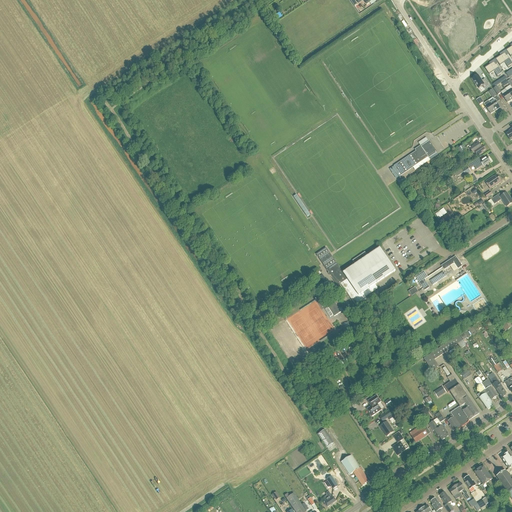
[(502,55),(496,60),(500,66),(500,65),(504,62),(508,69),(511,66),(511,62),(507,56),(506,56),(504,52),(502,54),(502,55)]
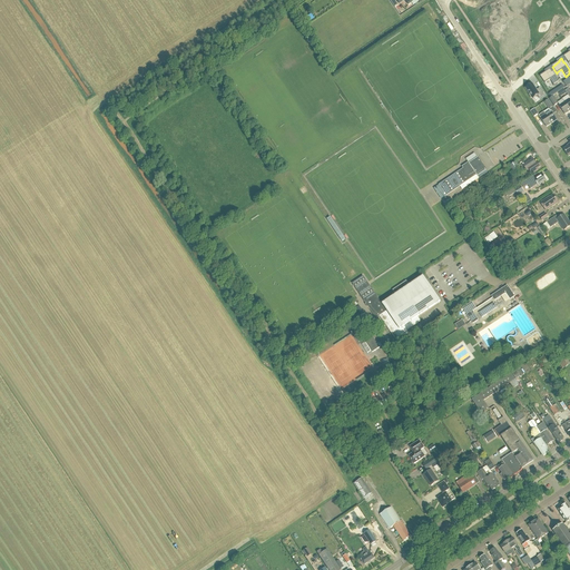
[(548,71),(540,77),(544,84),(546,84),(544,82),(550,79),(554,87),(560,82),(553,72),(552,72),(549,68),(547,70),(548,71)]
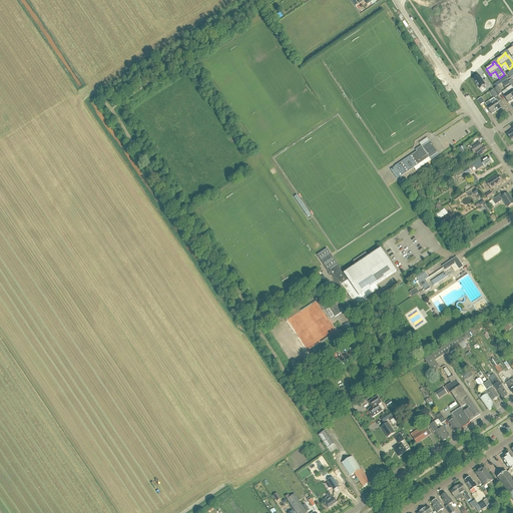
[(479,88),(479,89),(484,87),(485,89),(490,86),(486,80),(483,82),(479,75),(473,80),(477,85),(476,86),(478,89),(479,88)]
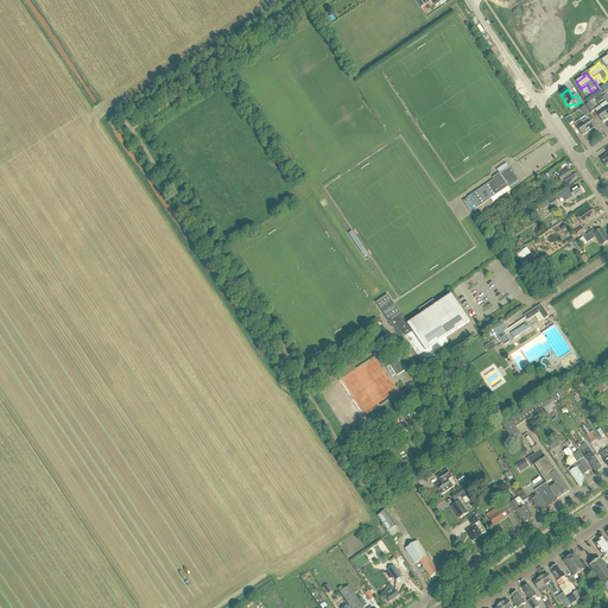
[(602,122),(607,119),(607,118),(602,109),(596,113),(602,122)]
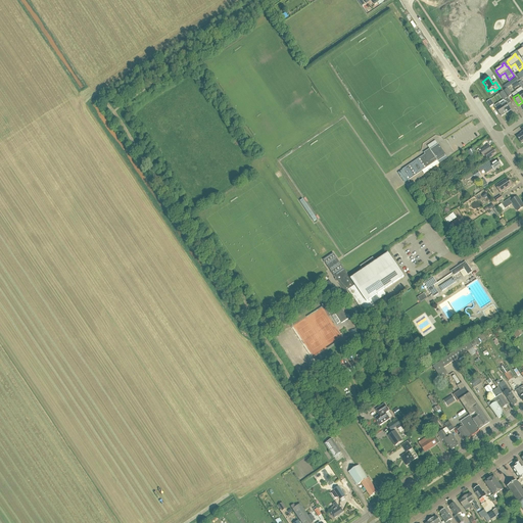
[(501,105),(507,113),(511,110),(506,102),(501,105)]
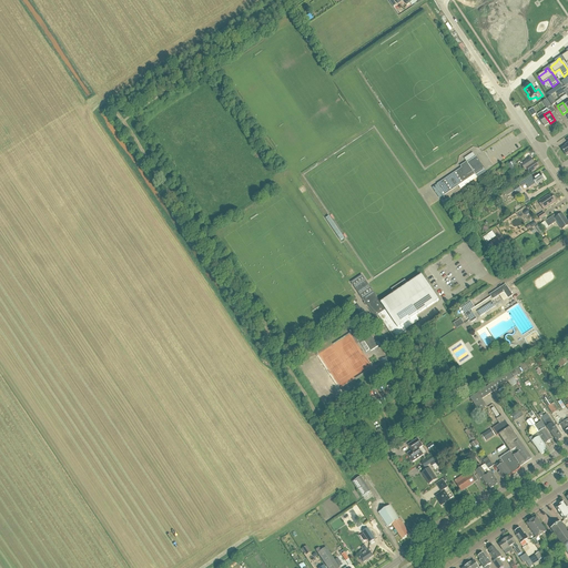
[(550,123),(544,114),(543,112),(537,115),(545,127),(550,123)]
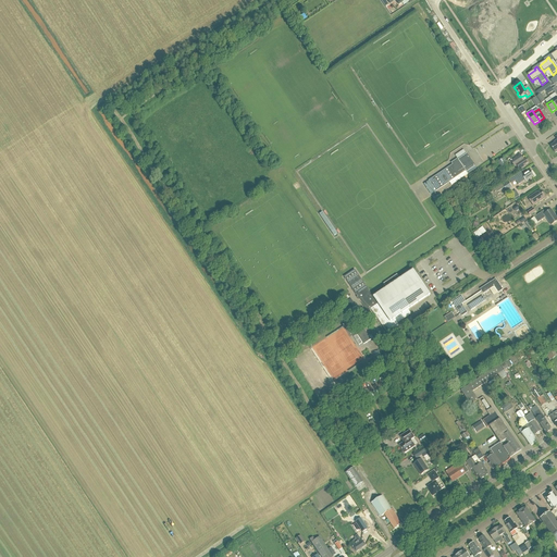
[(475,168),(475,166),(467,155),(453,164),(452,163),(453,165),(429,182),(436,192),(449,183),(466,172),(467,173),(475,168)]
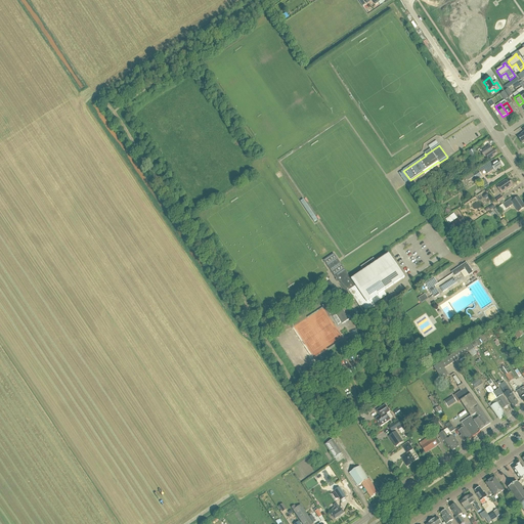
[(492,150),(489,146),(481,153),(484,158),(486,156),(488,160),(494,157),(494,156),(497,154),(495,149),(492,150)]
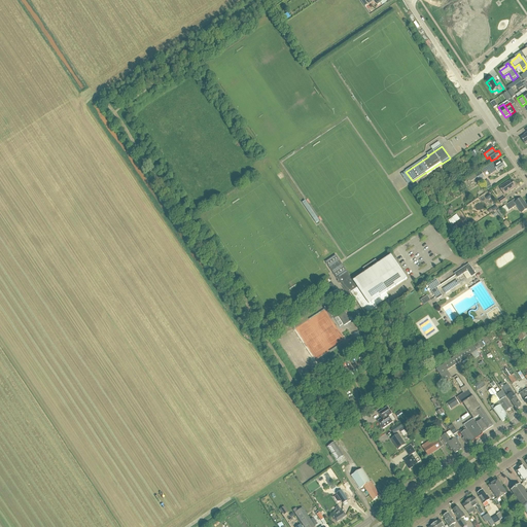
[(477,163),(483,159),(477,150),(471,153),(477,163)]
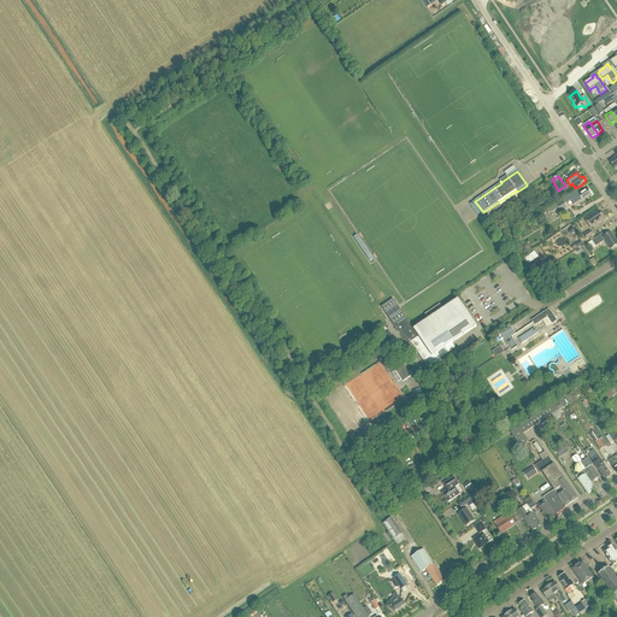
[(516,191),(498,203),(500,205),(528,187),(527,186),(517,192),(516,191)]
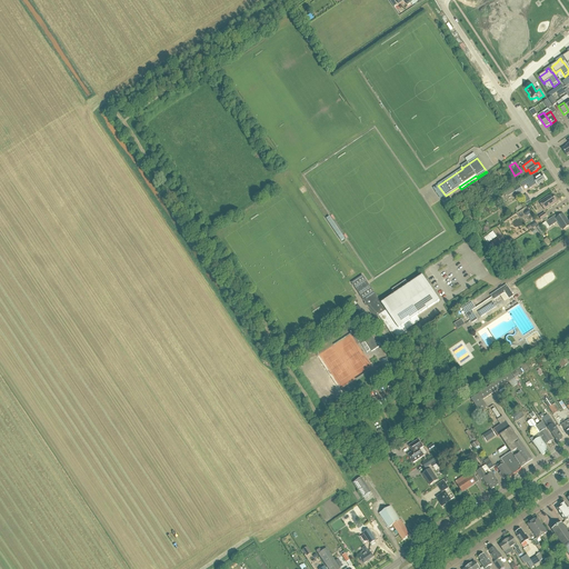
[(545,180),(541,175),(538,178),(538,177),(533,180),(532,178),(526,182),(525,181),(520,185),(522,188),(527,186),(529,189),(537,183),(538,186),(541,183),(541,182),(545,180)]
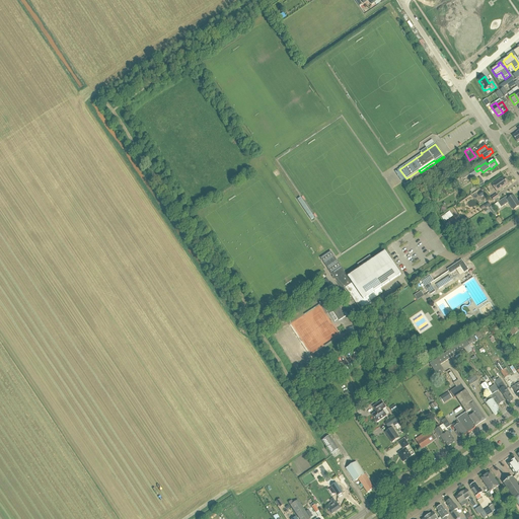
[(472,177),(477,174),(474,168),(469,172),(472,177)]
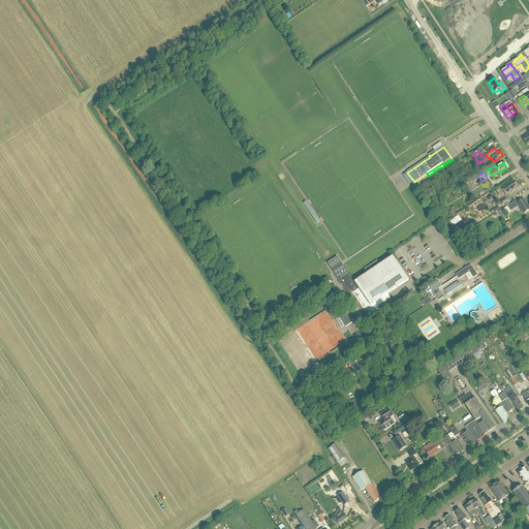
[(518,188),(514,182),(510,184),(509,184),(502,189),(506,196),(518,188)]
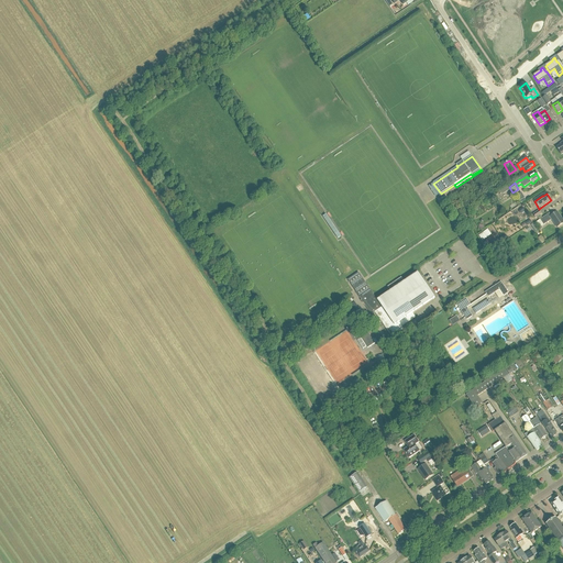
[(540,220),(543,225),(552,220),(558,228),(562,223),(562,221),(558,212),(551,217),(550,213),(540,220)]
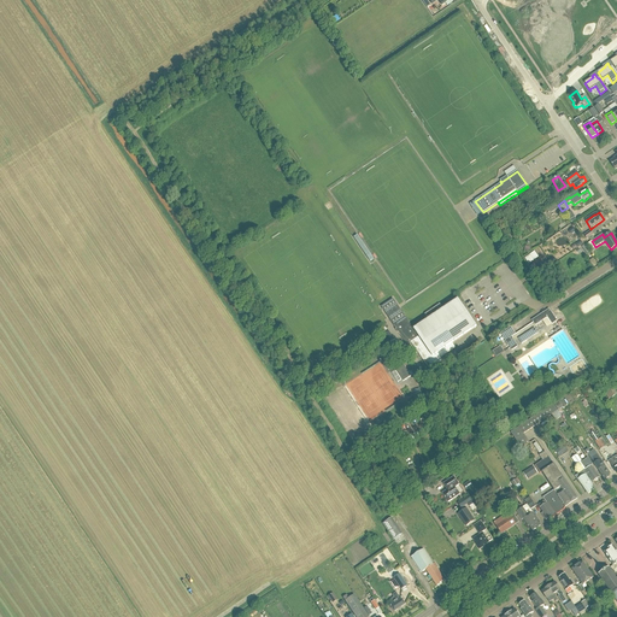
[(528,264),(538,257),(534,251),(524,258),(528,264)]
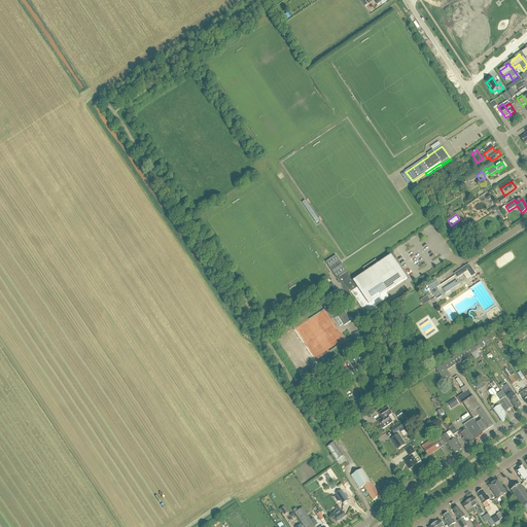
[(464,224),(461,220),(454,225),(457,230),(464,224)]
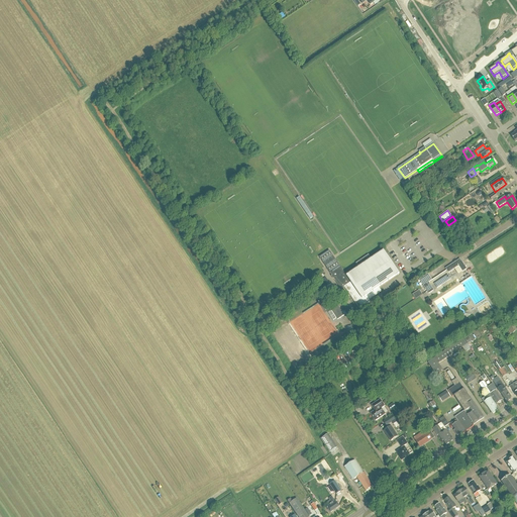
[(346,276),(329,250),(319,257),(341,289),(344,287),(360,310),(371,303),(370,300),(382,292),(379,288),(400,274),(384,250),(372,260),(369,255),(356,264),(358,268),(346,276)]
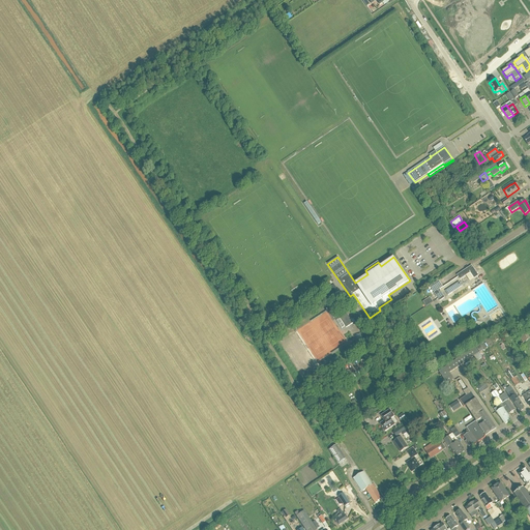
[(478,275),(472,265),(458,275),(460,280),(470,273),(474,278),(478,275)]
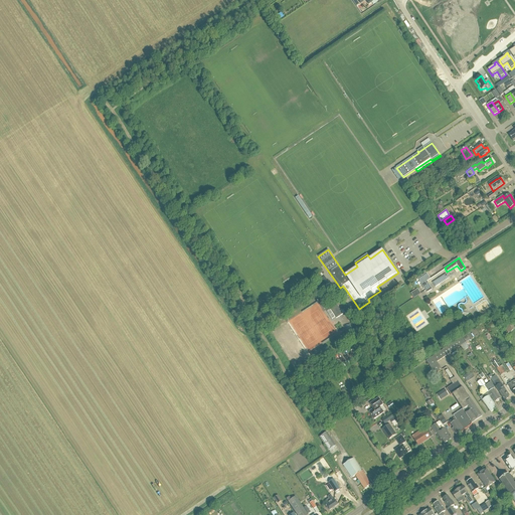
[(427,293),(433,290),(427,282),(431,280),(426,273),(422,276),(417,279),(427,293)]
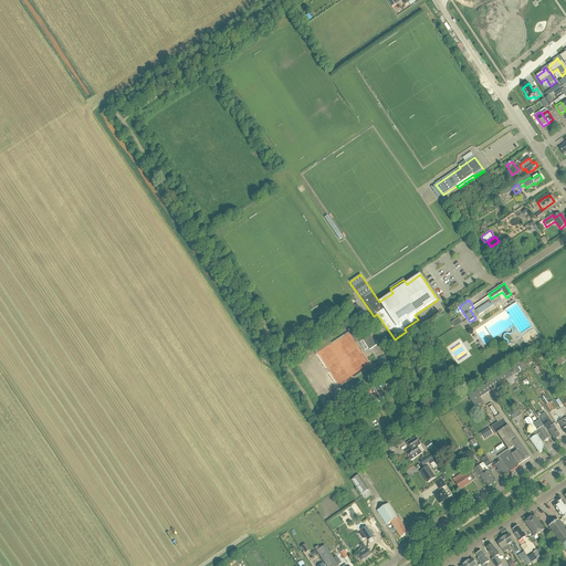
[(479,315),(494,305),(491,301),(475,311),(479,315)]
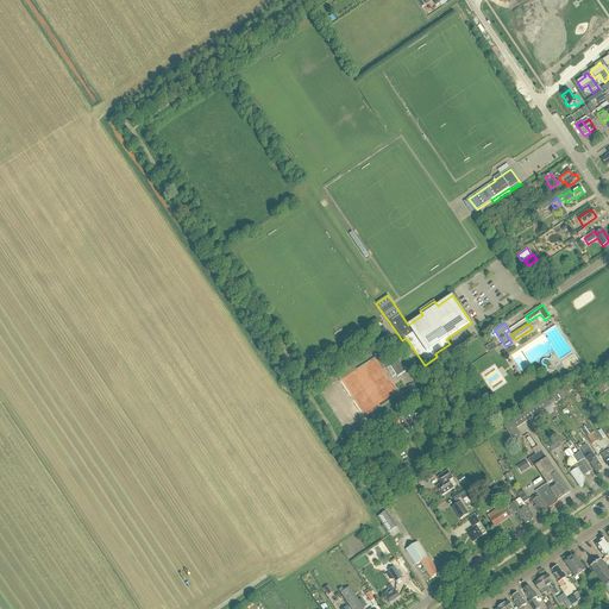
[(383,339),(389,336),(383,327),(378,331),(383,339)]
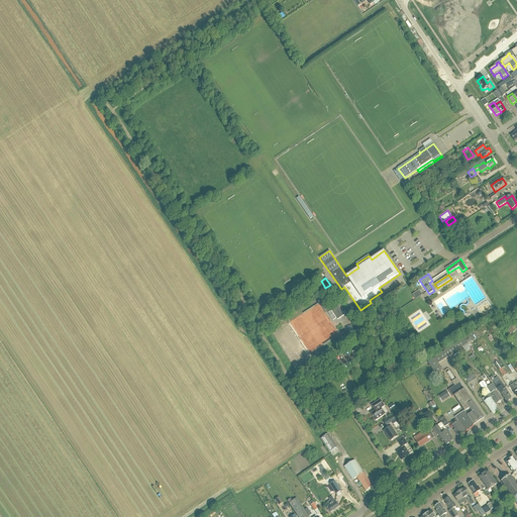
[(416,300),(422,295),(419,290),(413,295),(416,300)]
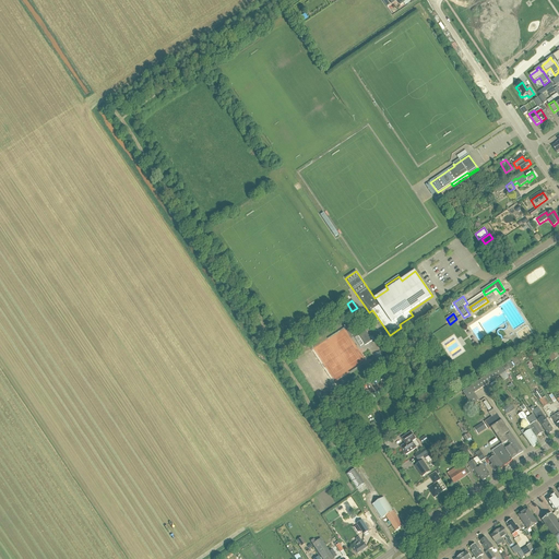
[(365,346),(372,342),(366,331),(358,336),(365,346)]
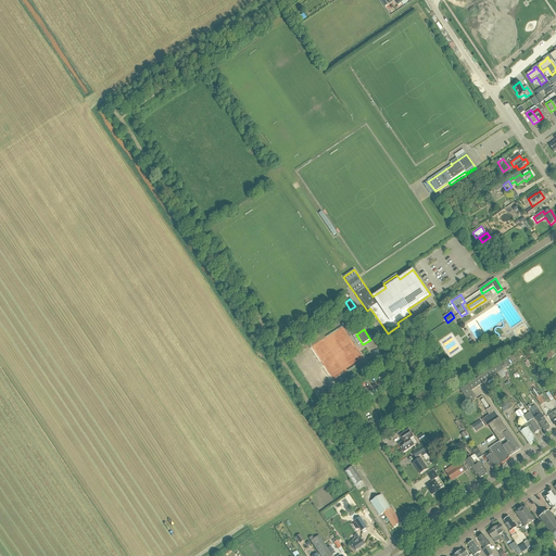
[(470,404),(478,400),(471,391),(503,370),(498,364),(460,390),(470,404)]
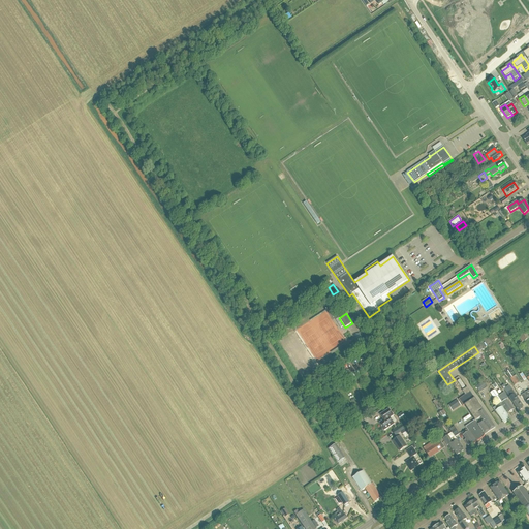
[(516,379),(515,377),(510,370),(506,373),(515,385),(519,383),(520,382),(518,378),(516,379)]
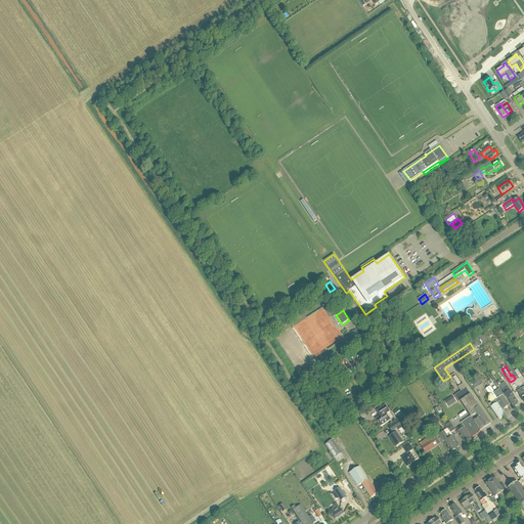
[(476,389),(483,383),(479,378),(472,383),(476,389)]
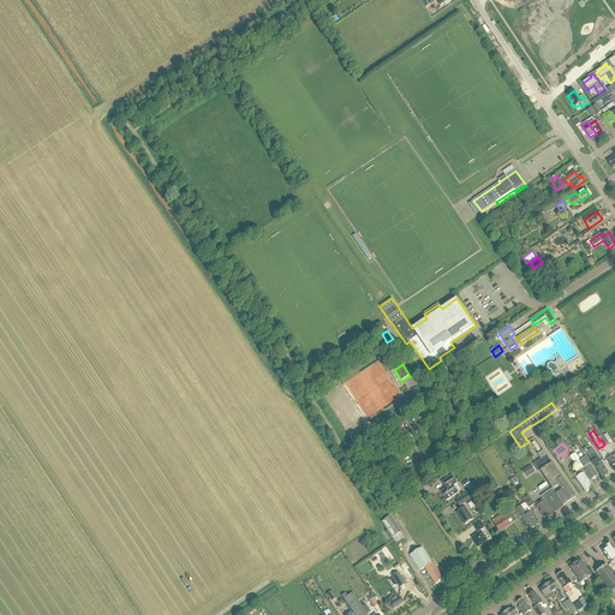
[(543,449),(537,454),(541,459),(545,466),(541,471),(549,484),(553,488),(561,502),(563,505),(575,496),(561,476),(553,463),(551,463),(543,449)]
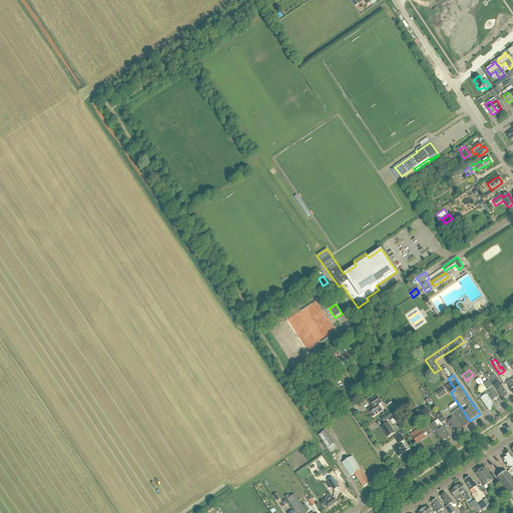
[(500,385),(499,383),(499,382),(497,378),(492,381),(497,389),(503,398),(504,398),(506,397),(506,396),(507,395),(506,393),(507,393),(501,385),(500,385)]
